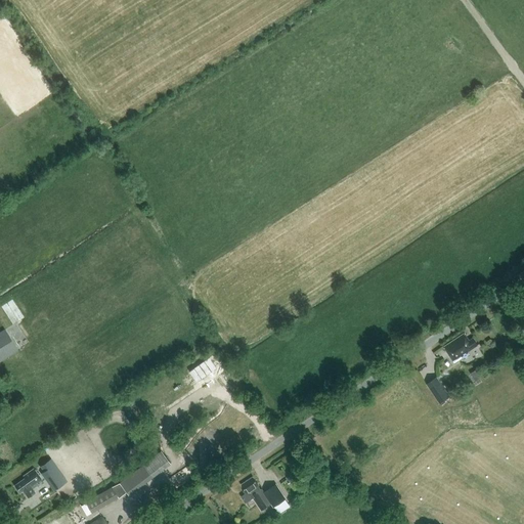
[(0,360),(17,350),(4,330),(0,332),(0,360)]
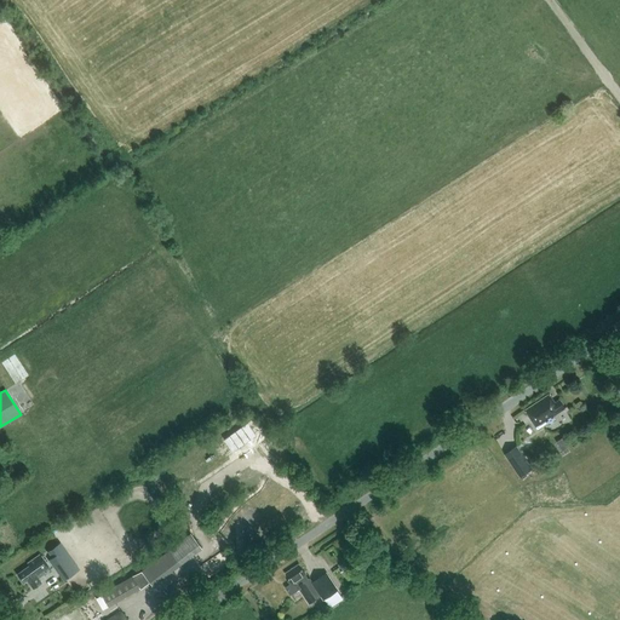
[(556,419),(554,415),(566,408),(560,400),(555,403),(550,395),(526,411),(538,430),(556,419)]
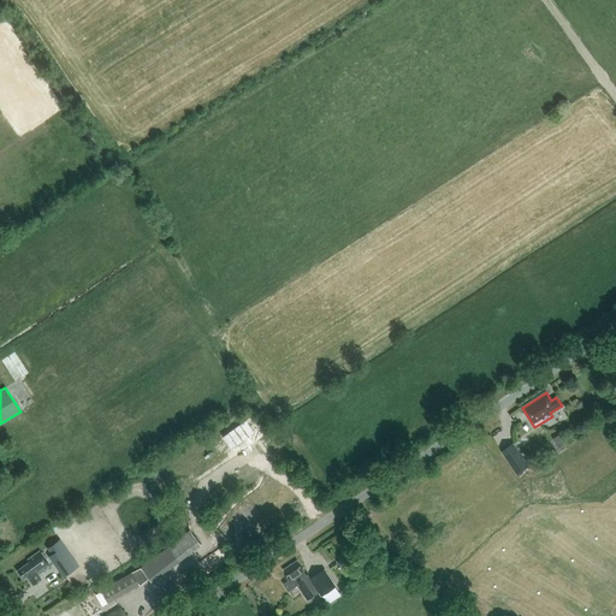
[(566,433),(554,439),(558,450),(570,445),(566,433)]
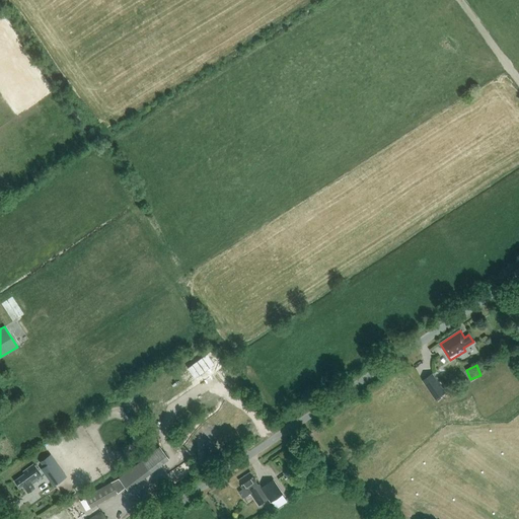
[(433,373),(422,380),(435,400),(446,393),(433,373)]
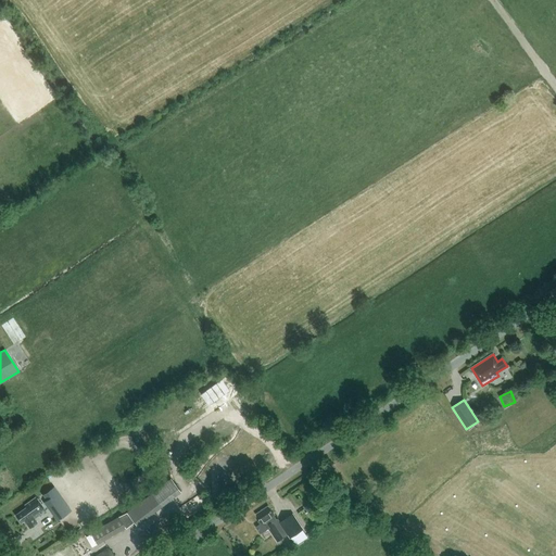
[(53,494),(43,501),(58,520),(66,513),(53,494)]
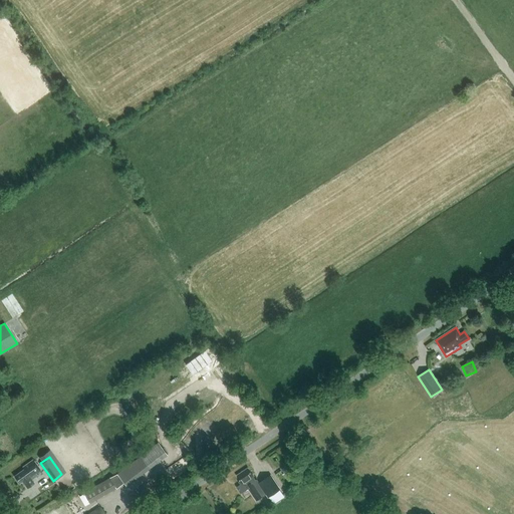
[(27,488),(34,483),(31,480),(42,472),(33,460),(23,467),(24,469),(15,476),(20,483),(23,481),(27,488)]
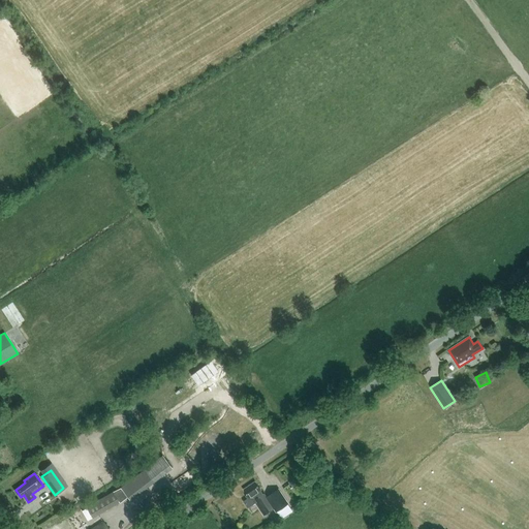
[(293,494),(302,489),(300,485),(296,478),(289,483),(293,488),(291,490),(293,494)]
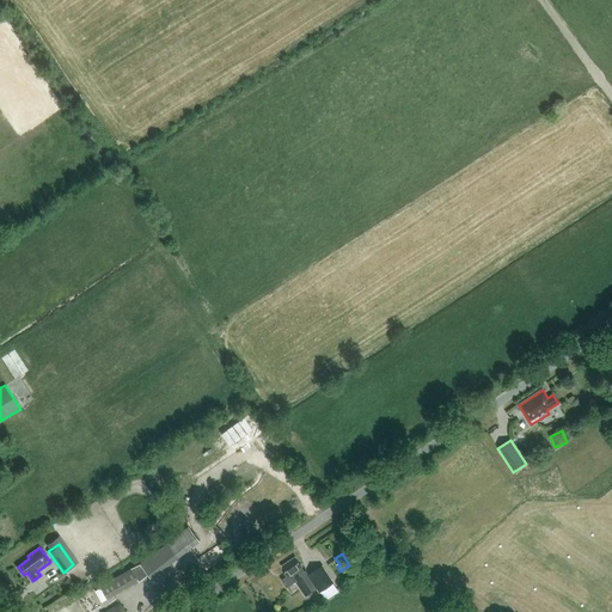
[(334,583),(323,567),(308,575),(310,575),(305,579),(301,574),(305,571),(301,567),(303,567),(295,557),(282,565),(288,575),(282,580),(287,587),(295,581),(305,597),(318,589),(319,592),(334,583)]
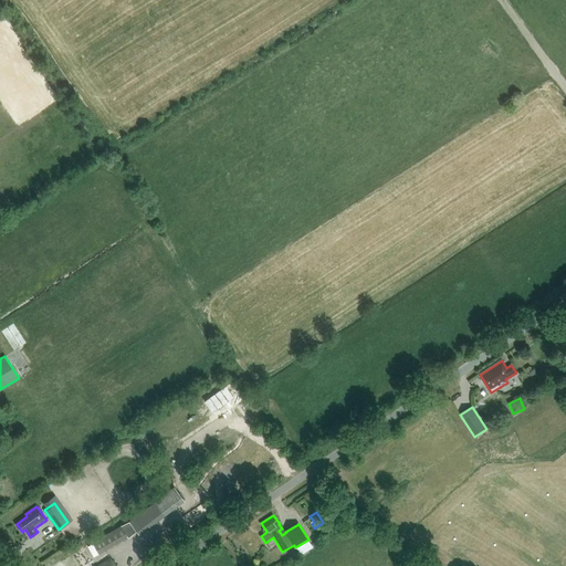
[(123,525),(94,543),(101,554),(129,537),(123,525)]
